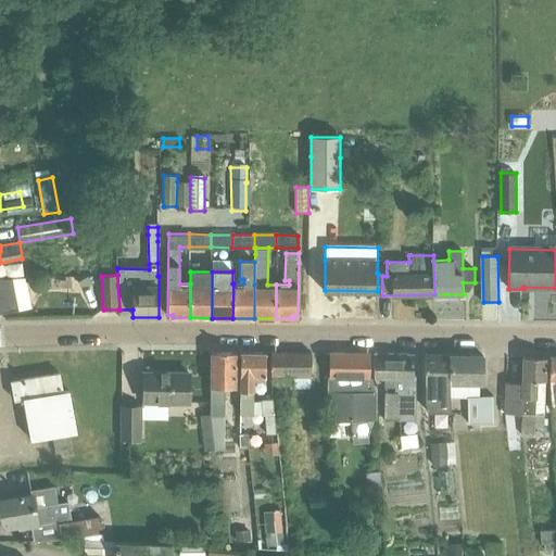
[(27,305),(23,281),(21,280),(11,280),(0,279),(0,310),(9,308),(27,305)]
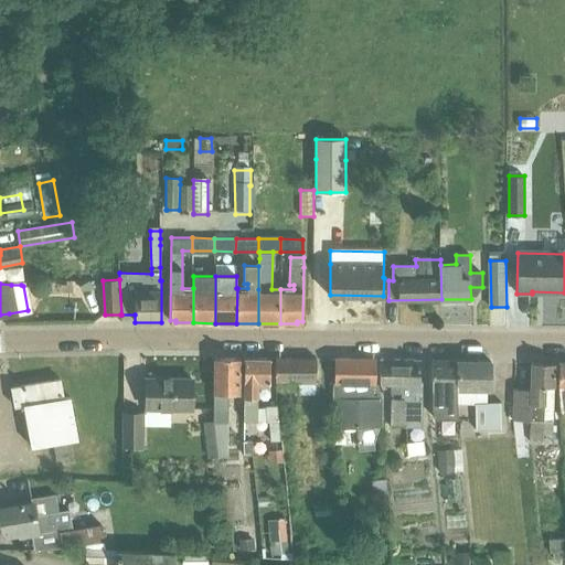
[(88,284),(78,289),(83,298),(93,291),(88,284)]
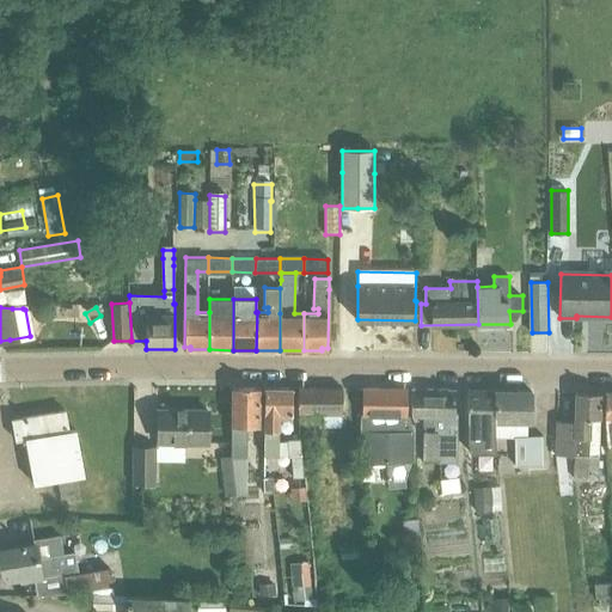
[(259,389),(233,389),(232,458),(238,496),(246,495),(248,427),(259,427),(259,389)]
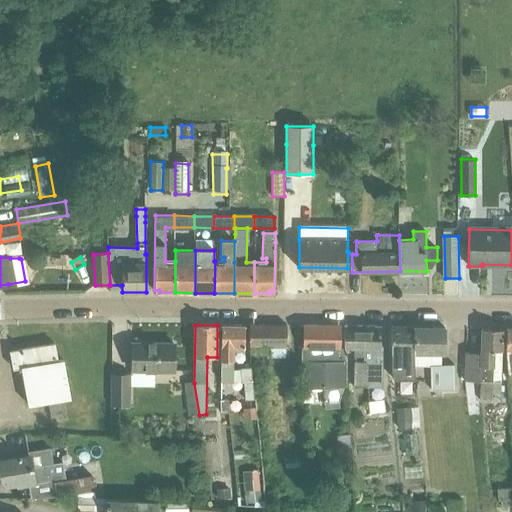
[(222,326),(222,361),(221,380),(234,380),(234,361),(234,347),(245,347),(245,326),(222,326)]
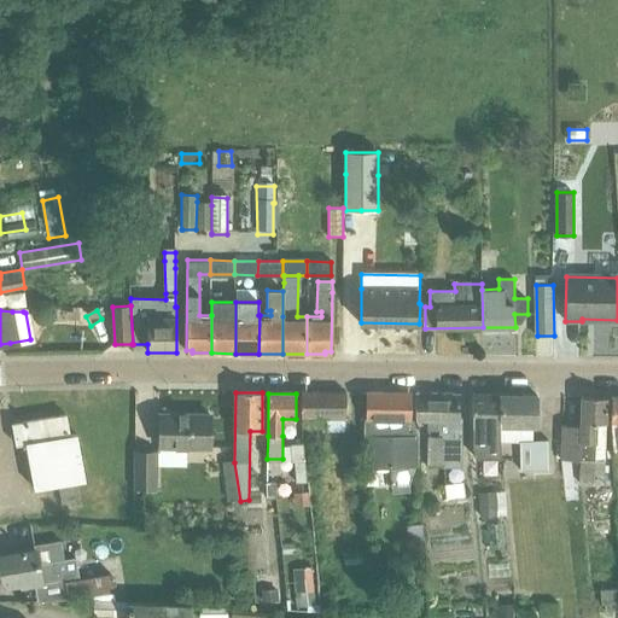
[(347,394),(303,394),(303,419),(328,419),(328,431),(347,431),(347,427),(347,394)]
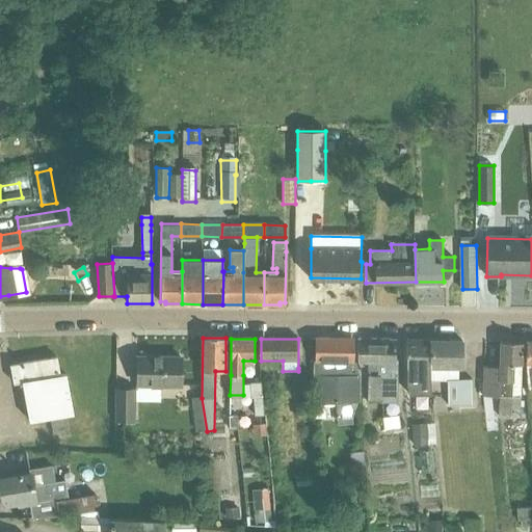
[(318,339),(314,339),(314,373),(314,377),(318,377),(317,405),(337,404),(338,420),(353,419),(357,402),(360,403),(360,400),(360,390),(360,377),(355,360),(353,361),(353,339),(336,339),(318,339)]
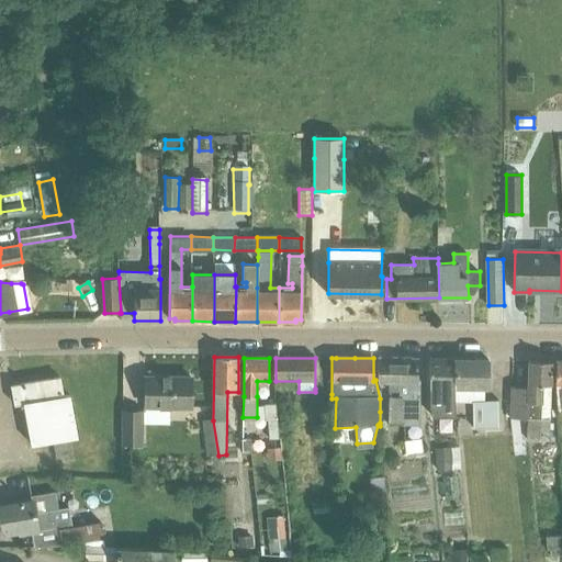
[(398,358),(380,358),(380,382),(381,386),(390,386),(390,412),(390,423),(403,423),(405,423),(405,426),(422,426),(422,380),(418,380),(418,359),(398,358)]
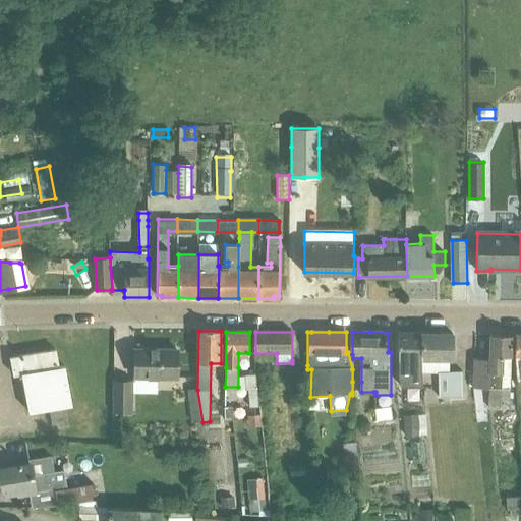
[(424,371),(422,334),(422,333),(400,333),(400,379),(402,379),(402,386),(424,386),(424,371)]
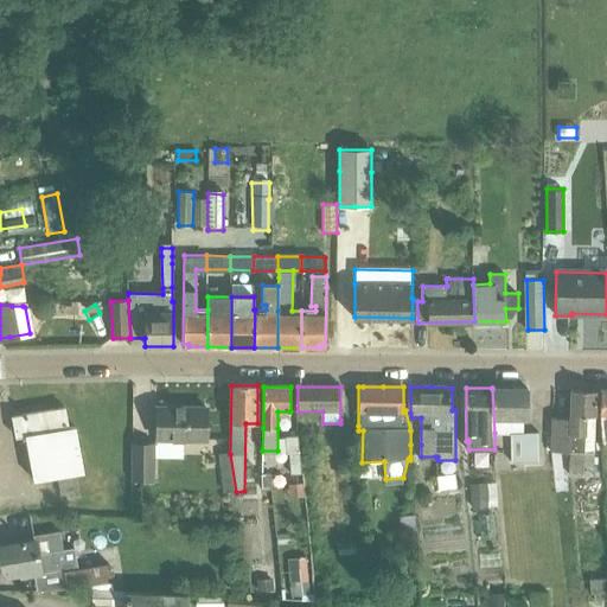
[(529,389),(492,389),(494,433),(512,433),(512,461),(541,461),(541,433),(525,433),(525,419),(530,419),(529,389)]
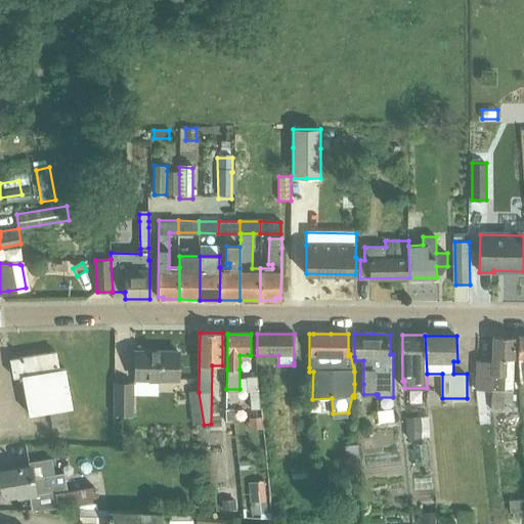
[(515,338),(493,337),(493,362),(478,361),(477,390),(492,390),(491,408),(504,409),(505,402),(513,402),(513,391),(505,391),(506,359),(515,359),(515,338)]
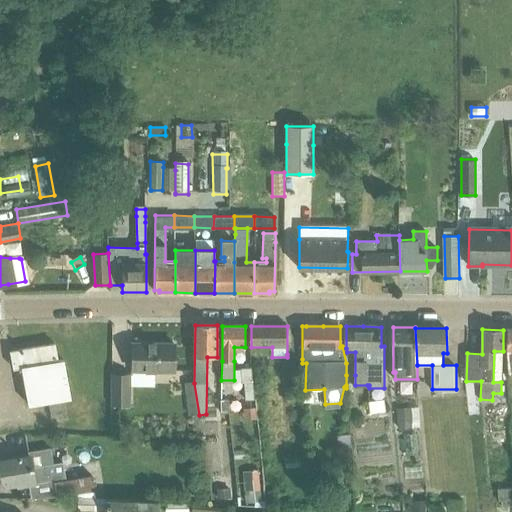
[(59,361),(56,344),(11,352),(14,368),(22,367),(29,405),(48,402),(51,418),(62,416),(60,400),(70,398),(63,360),(59,361)]
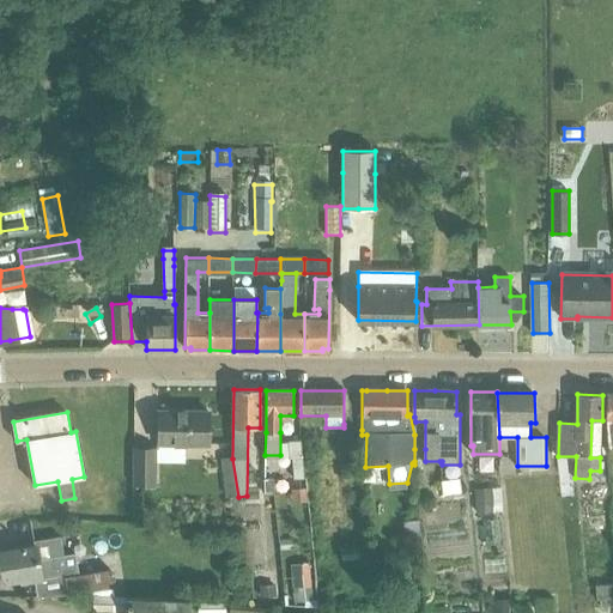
[(208,412),(158,412),(158,442),(186,443),(208,443),(208,412)]
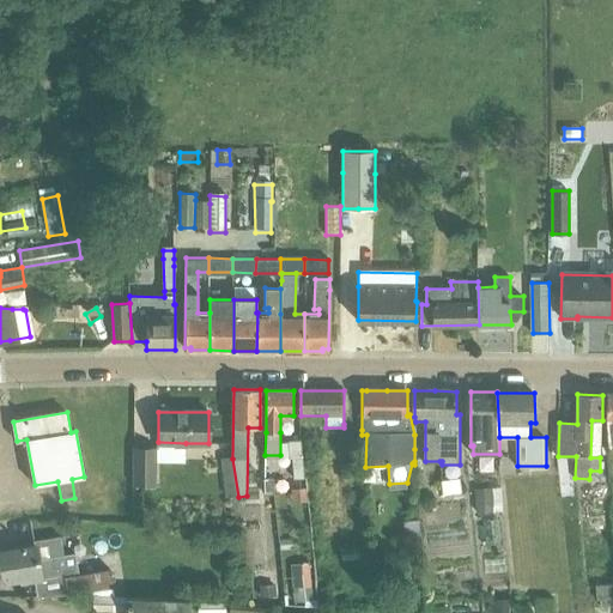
[(296,479),(305,479),(302,441),(290,442),(291,459),(293,459),(296,479)]
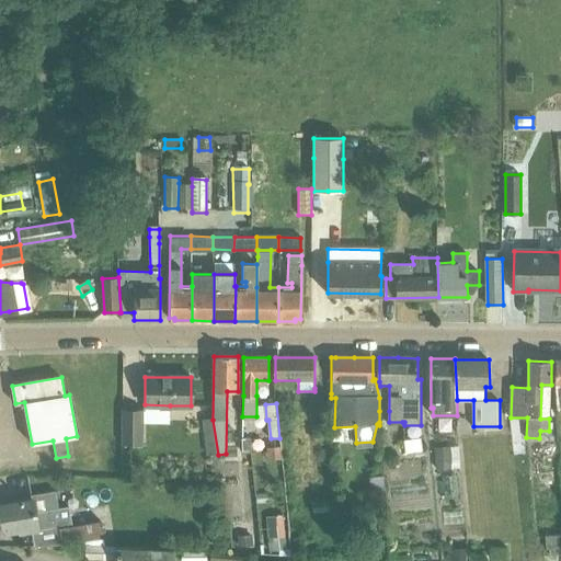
[(141,446),(142,413),(123,413),(122,446),(141,446)]
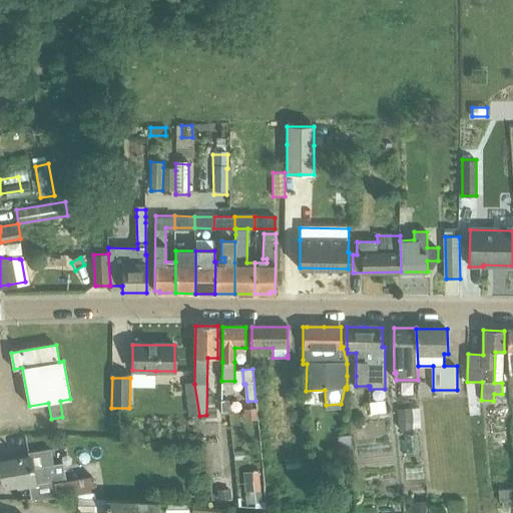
[(199,416),(194,384),(186,385),(191,417),(199,416)]
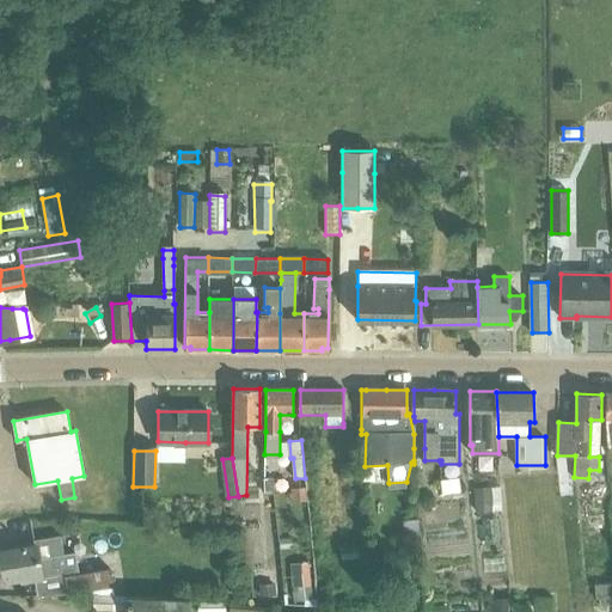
[(460,477),(442,479),(445,493),(461,491),(460,477)]
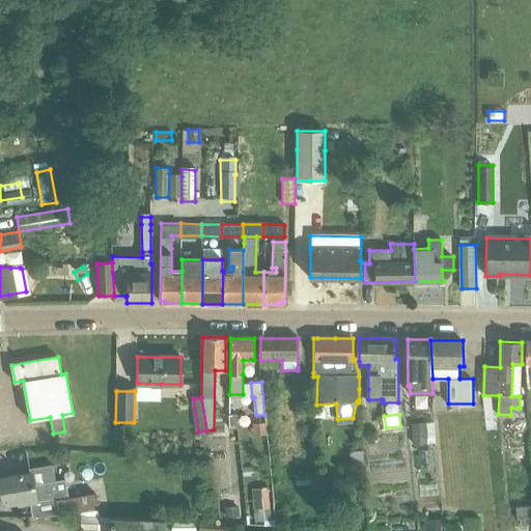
[(239,416),(228,416),(228,428),(239,428),(239,416)]
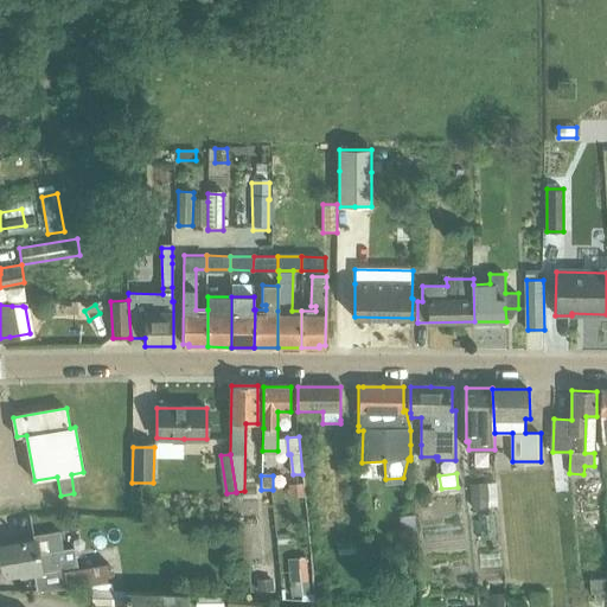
[(487,483),(471,483),(472,506),(489,505),(487,483)]
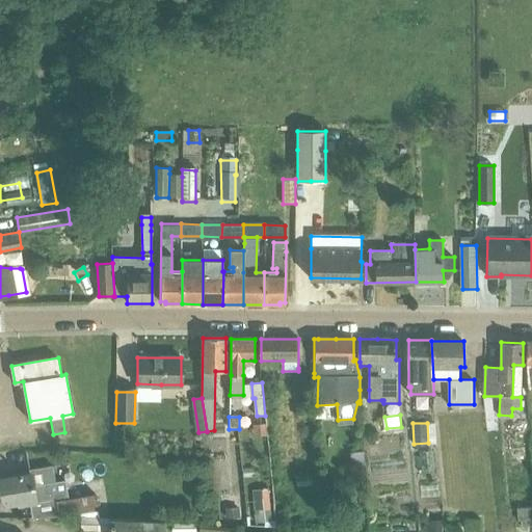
[(265,424),(254,425),(255,436),(266,435),(265,424)]
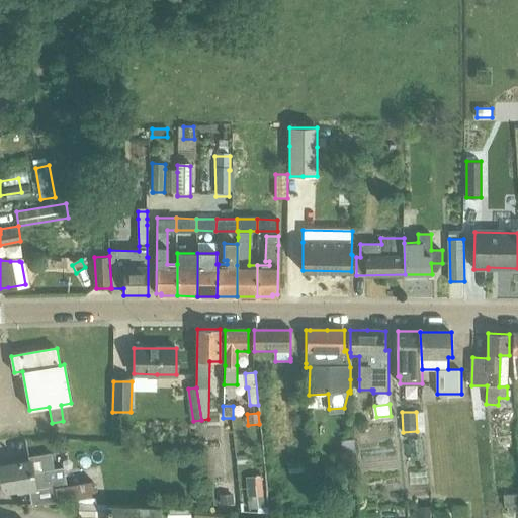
[(28,461),(0,465),(0,473),(3,493),(19,490),(19,493),(28,491),(29,493),(56,489),(66,487),(63,468),(54,470),(51,453),(27,457),(28,461)]
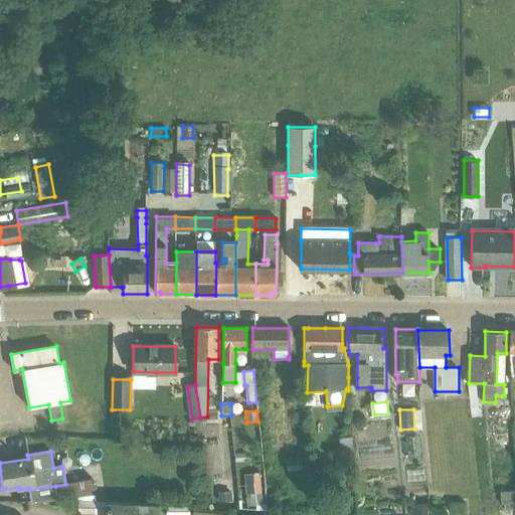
[(244,453),(234,454),(235,463),(245,462),(244,453)]
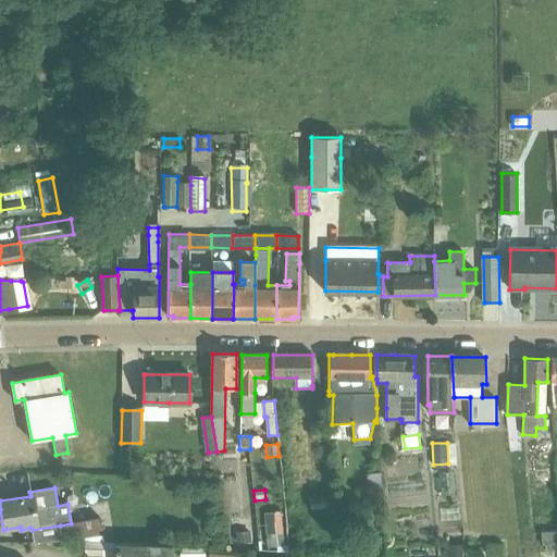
[(71,523),(60,525),(62,542),(103,534),(101,518),(71,523)]
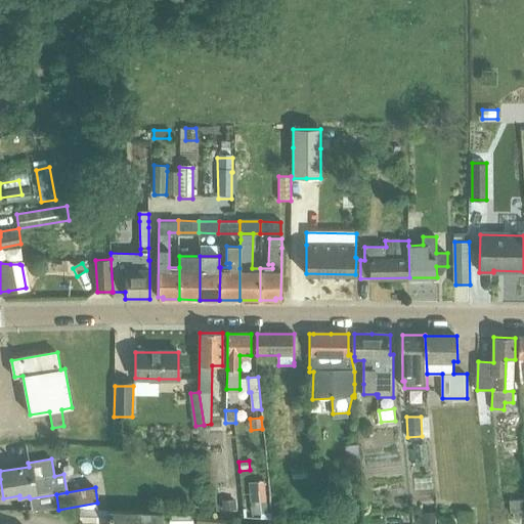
[(265,493),(250,494),(252,516),(267,514),(265,493)]
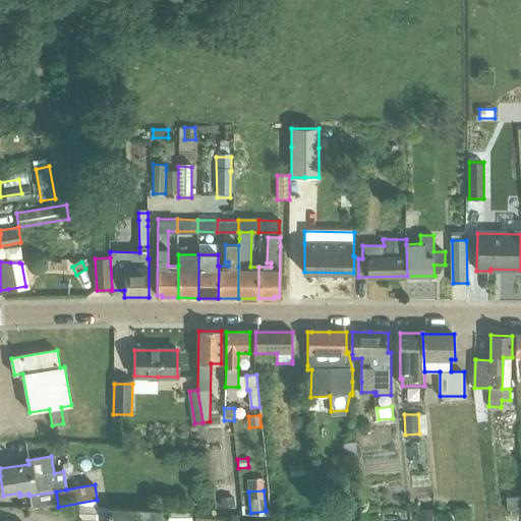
[(234,496),(221,497),(222,507),(235,506),(234,496)]
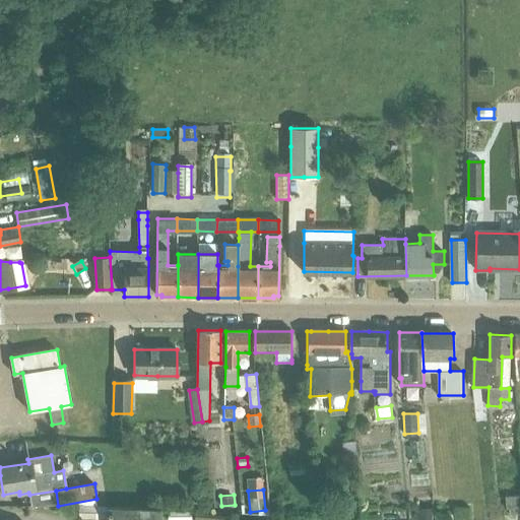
[(510,515),(519,514),(519,496),(506,497),(507,509),(510,509),(510,515)]
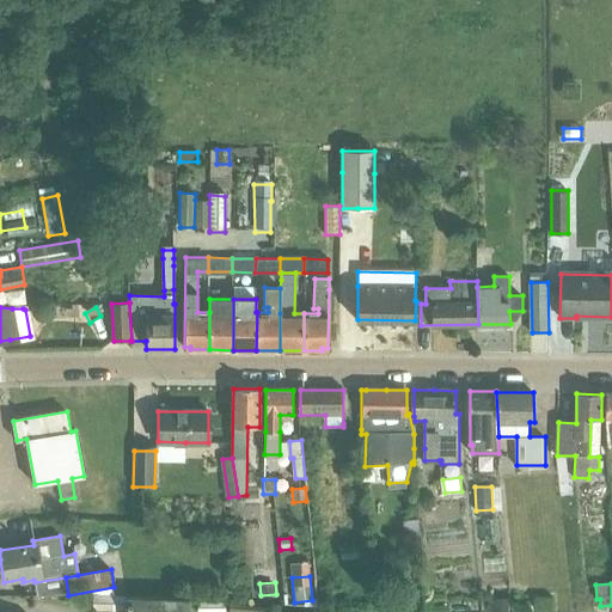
[(393,586),(395,607),(409,606),(408,585),(393,586)]
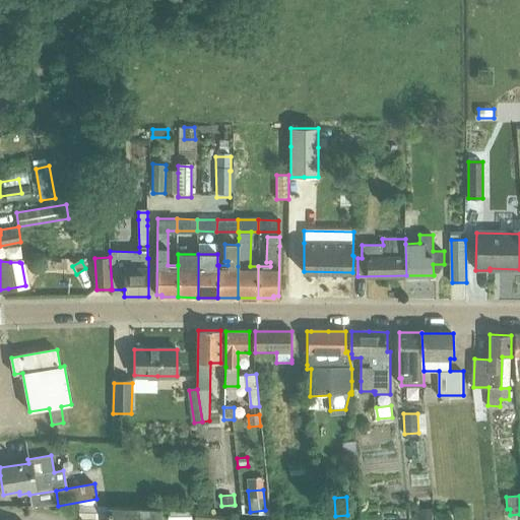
[(271,499),(271,510),(283,511),(284,500),(271,499)]
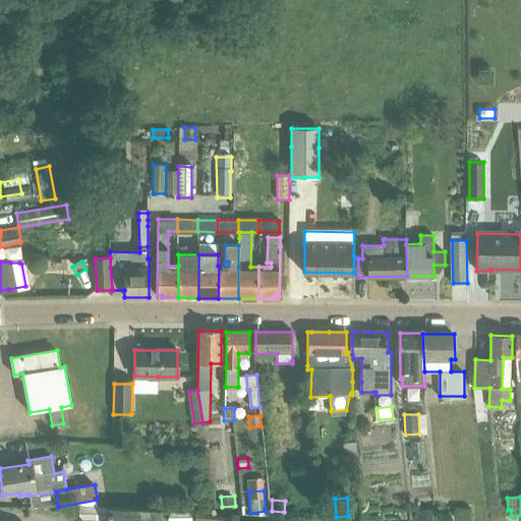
[(161,520),(162,511),(108,509),(108,508),(79,507),(78,520),(107,520),(161,520)]
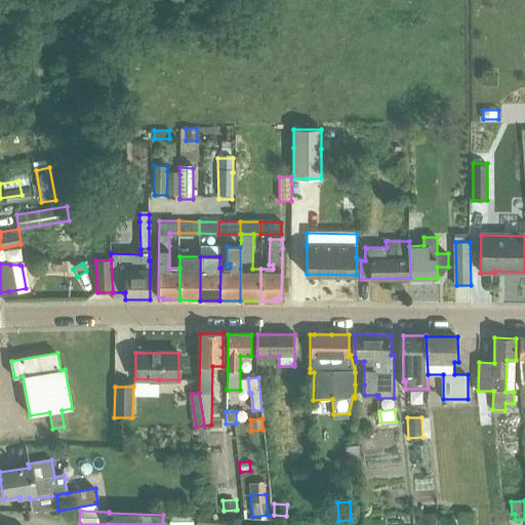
[(459,512),(458,522),(474,522),(475,513),(459,512)]
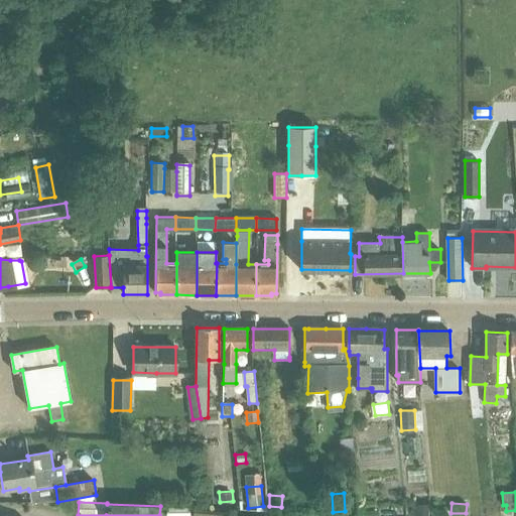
[(411,504),(411,515),(427,515),(427,504),(411,504)]
